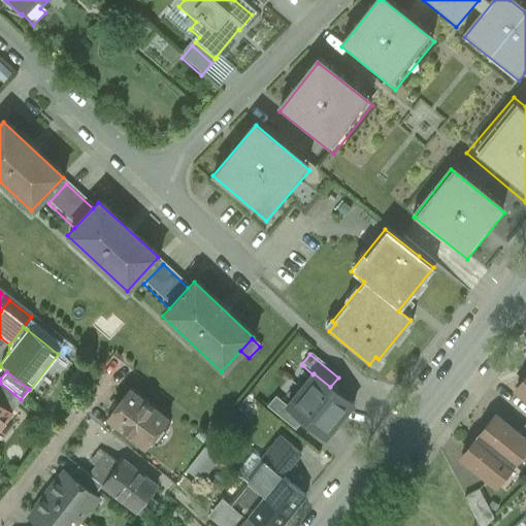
[(330,387),(314,373),(313,374),(299,391),(337,422),(352,404),(330,387)]
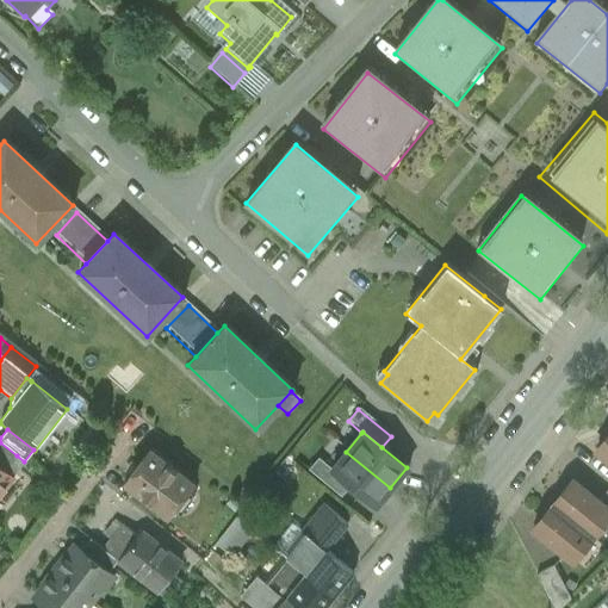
[(607,436),(607,439),(606,436),(594,452),(607,463),(607,436)]
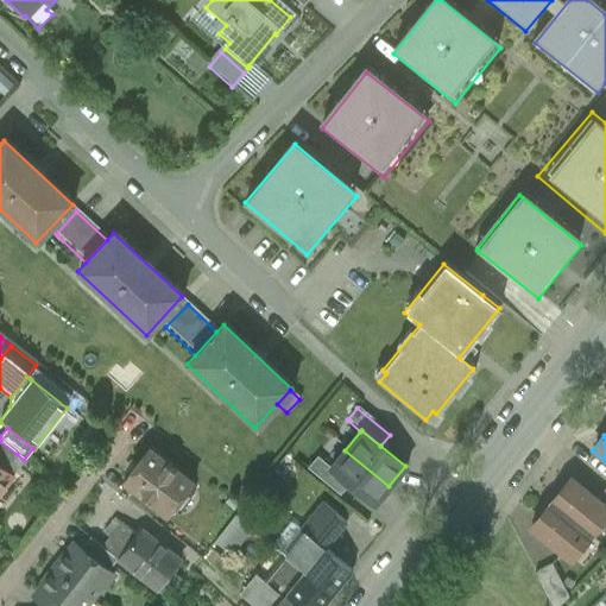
[(0,469),(2,472),(17,454),(0,441),(0,469)]
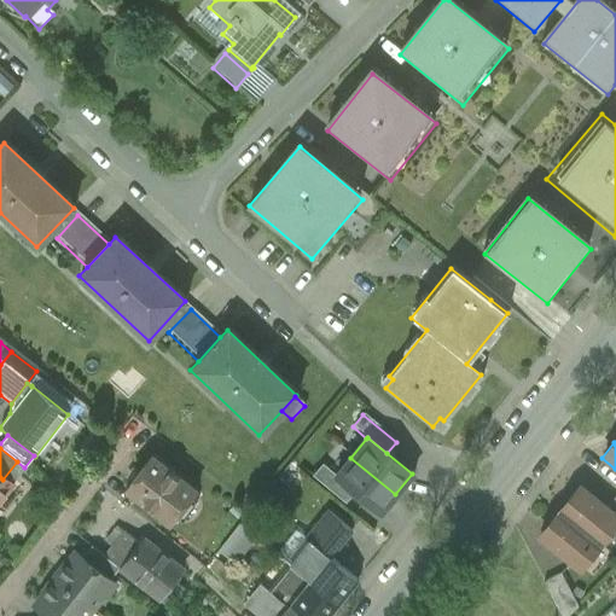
[(193,493),(150,458),(150,457),(123,490),(125,490),(168,524),(168,526),(169,526),(195,493),(195,492),(193,493)]
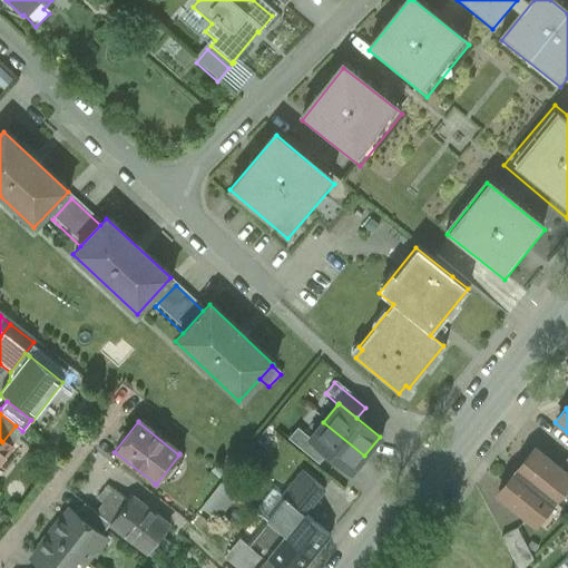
[(364,456),(323,422),(309,440),(307,441),(326,456),(350,475),(364,456)]
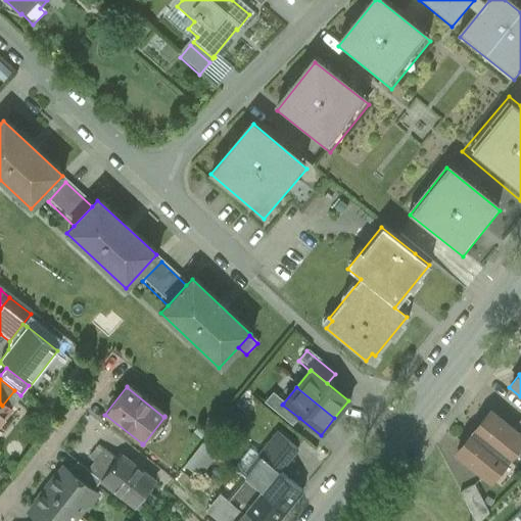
[(282,405),(283,404),(272,393),(263,404),(291,427),(299,418),(282,405)]
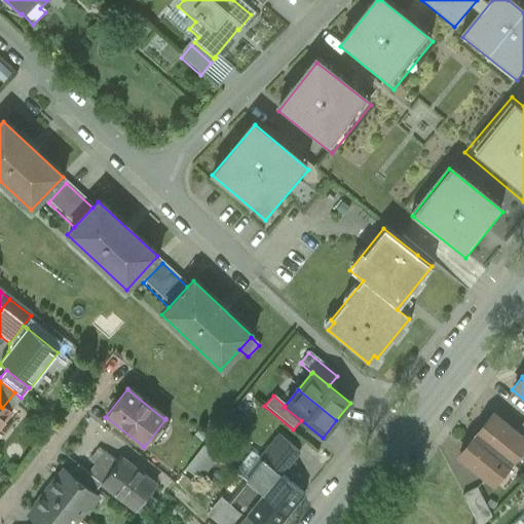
[(0,424),(9,413),(2,408),(0,406),(0,424)]
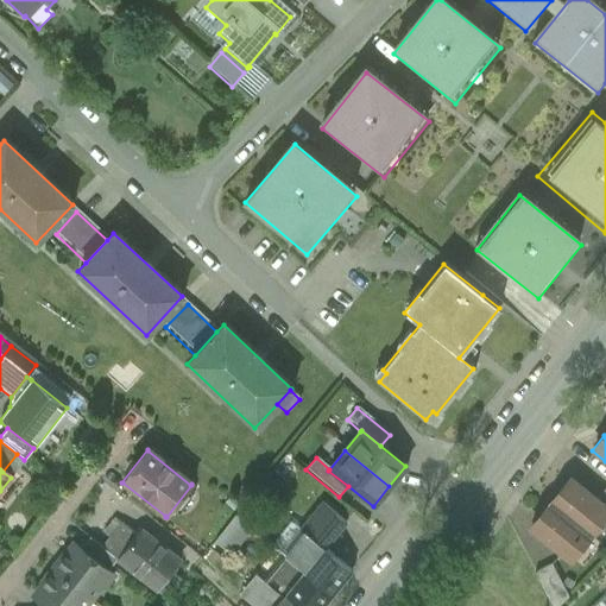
[(605,510),(594,502),(568,480),(556,494),(557,496),(550,506),(589,537),(605,516),(605,510)]
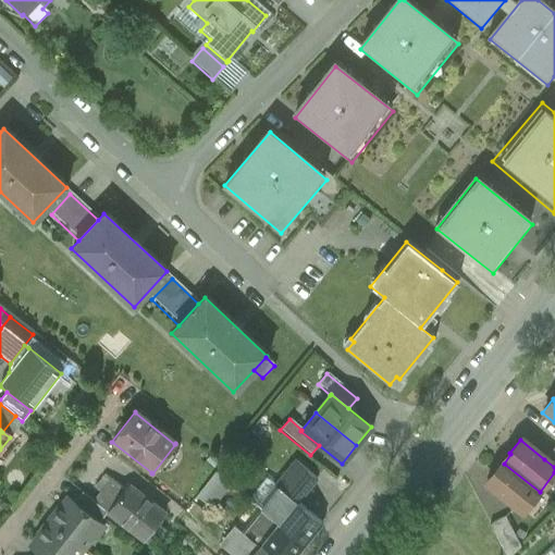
[(554,445),(544,459),(554,467),(554,445)]
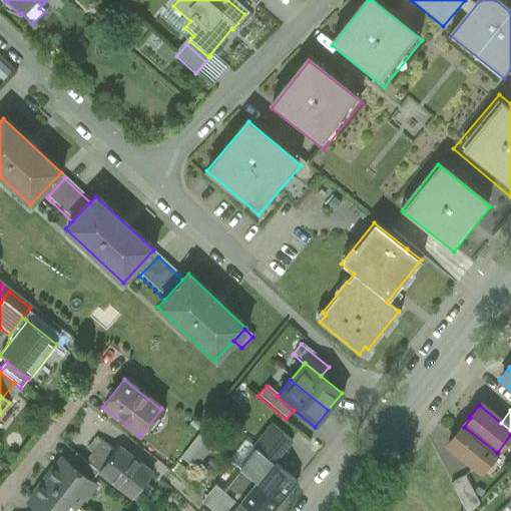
[(291,442),(270,425),(251,447),(254,450),(254,449),(273,464),(291,442)]
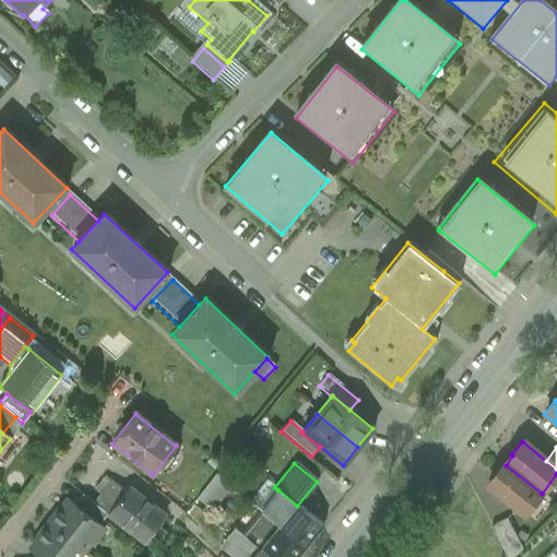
[(542,494),(506,465),(499,473),(497,472),(486,485),(524,516),(542,494)]
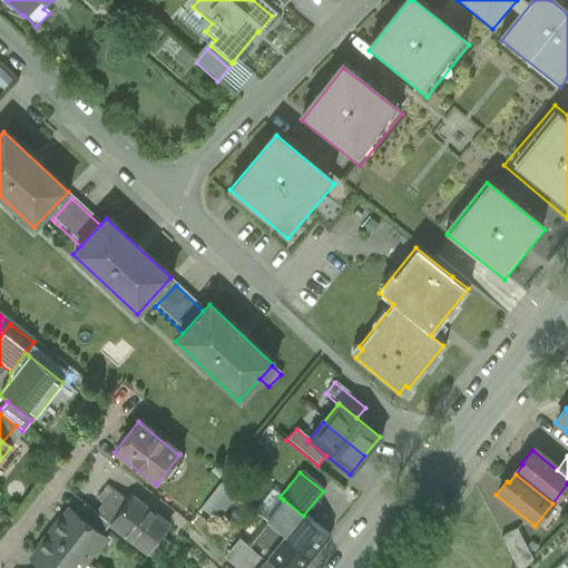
[(271,490),(254,512),(265,522),(283,500),(280,497),(271,490)]
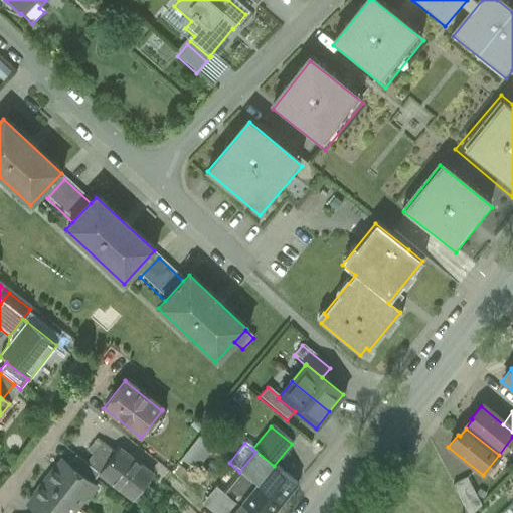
[(103,445),(87,465),(94,471),(98,474),(114,455),(103,445)]
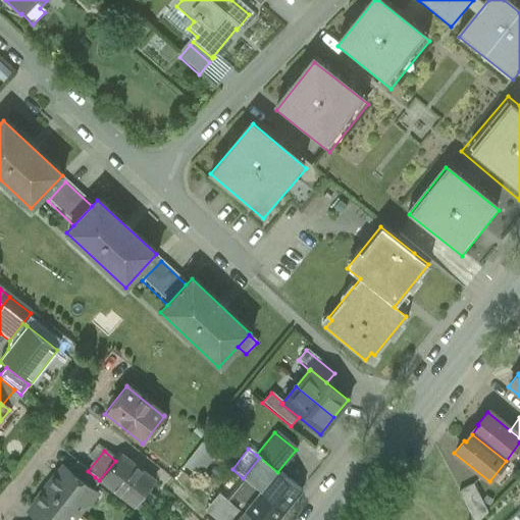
[(153,482),(119,456),(115,461),(99,480),(99,481),(140,513),(152,498),(145,491),(153,482)]
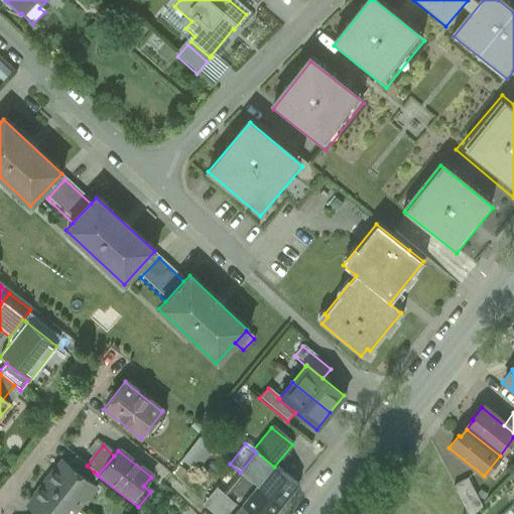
[(274,467),(256,452),(256,453),(240,473),(241,473),(280,505),(280,506),(297,485),(274,467)]
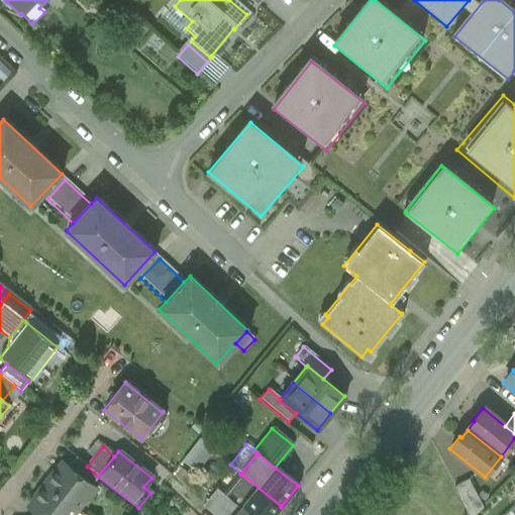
[(87,467),(75,457),(68,468),(87,482),(94,473),(87,467)]
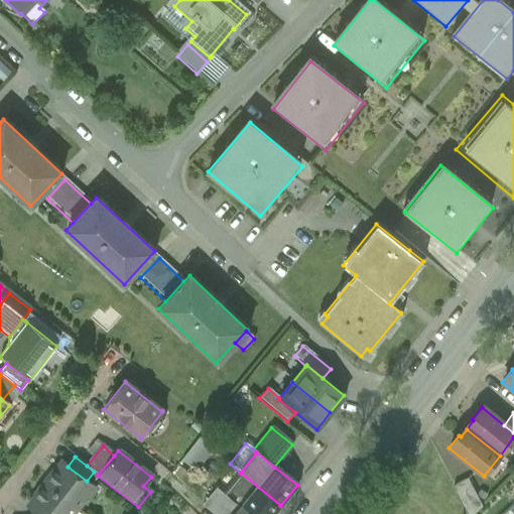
[(68,467),(61,462),(43,484),(76,510),(87,497),(83,494),(91,484),(87,481),(68,467)]
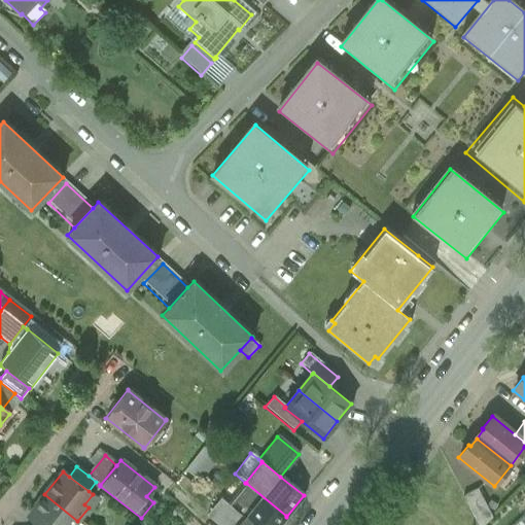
[(286,516),(246,483),(234,498),(247,510),(251,504),(254,506),(246,517),(255,524),(280,524),(286,517),(286,516)]
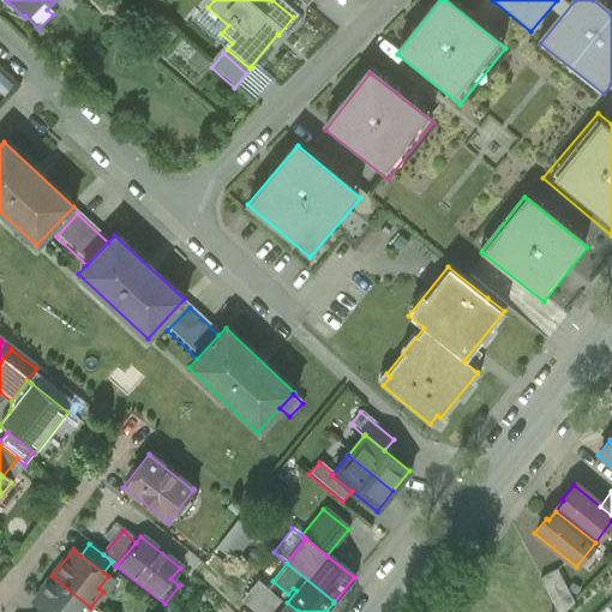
[(564,611),(573,604),(555,570),(538,580),(555,611),(564,611)]
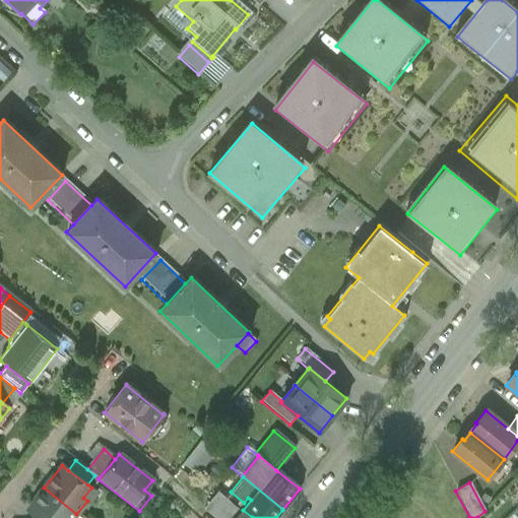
[(73,517),(76,514),(44,488),(26,511),(35,517),(73,517)]
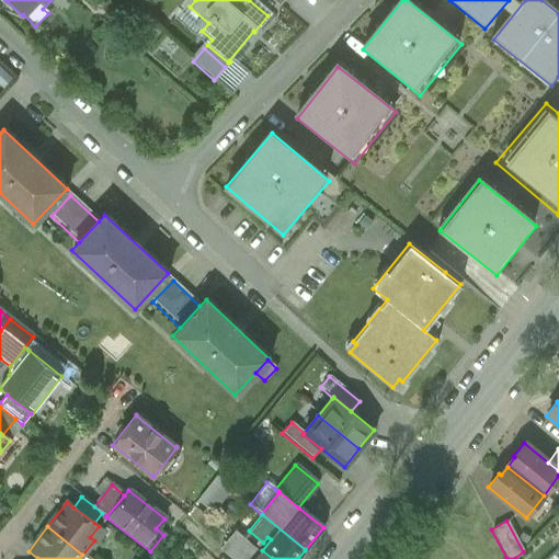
[(240,558),(250,546),(234,533),(221,548),(234,558),(240,558)]
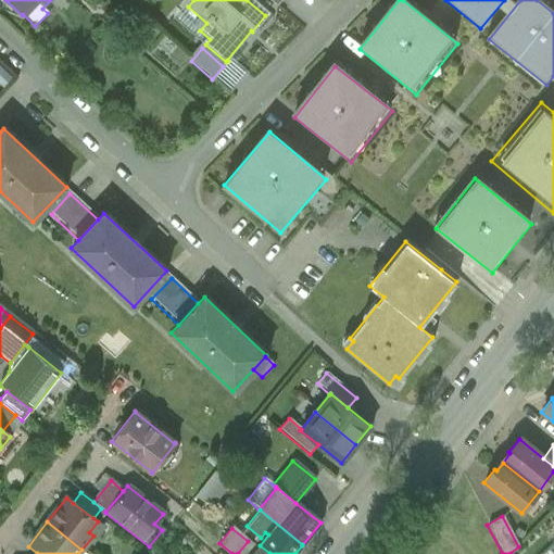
All buildings are outlined.
